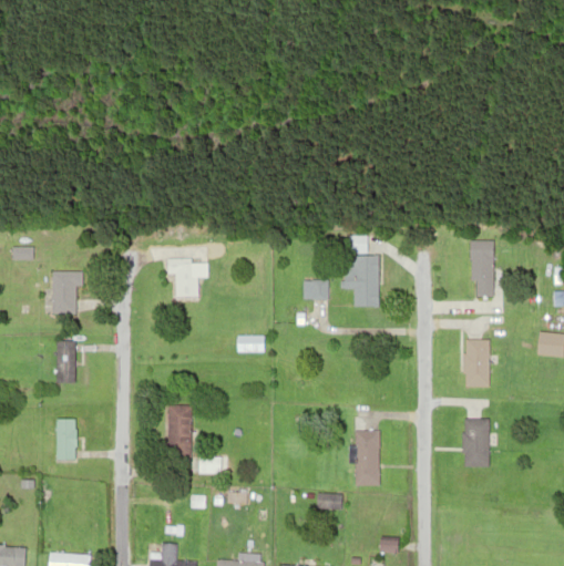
[(472,240),(495,240),(495,298),(472,298),(472,240)]
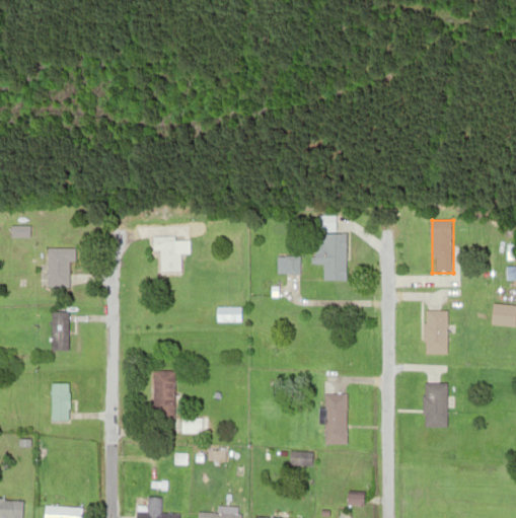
[(11,226),(29,226),(29,238),(11,238),(11,226)]
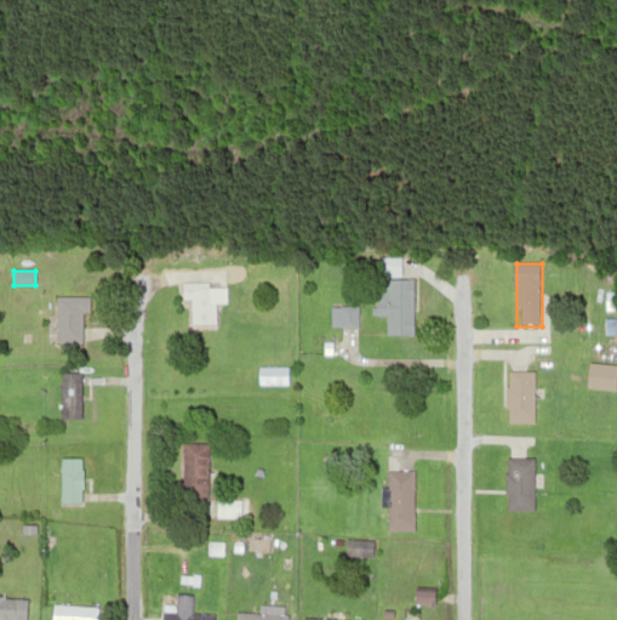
[(387,282),(416,282),(416,334),(387,334),(387,282)]
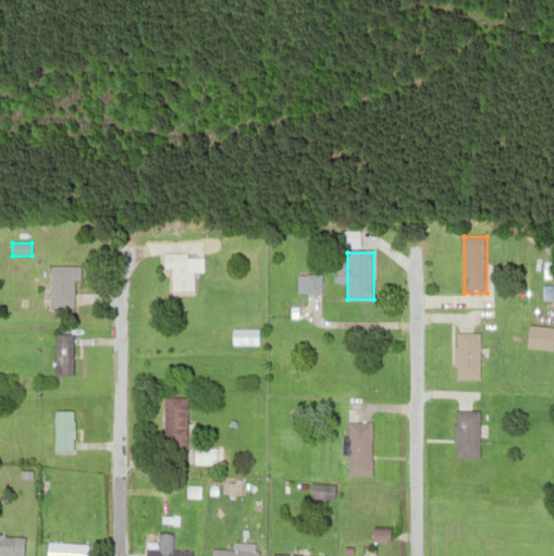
[(176,259),(195,258),(197,289),(179,291),(176,259)]
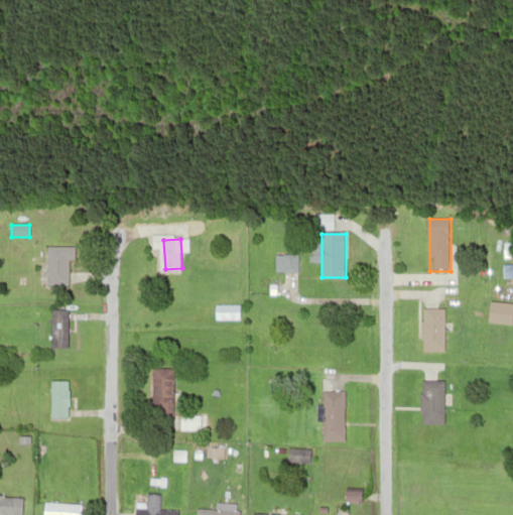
[(48,247),(70,248),(68,285),(46,284),(48,247)]
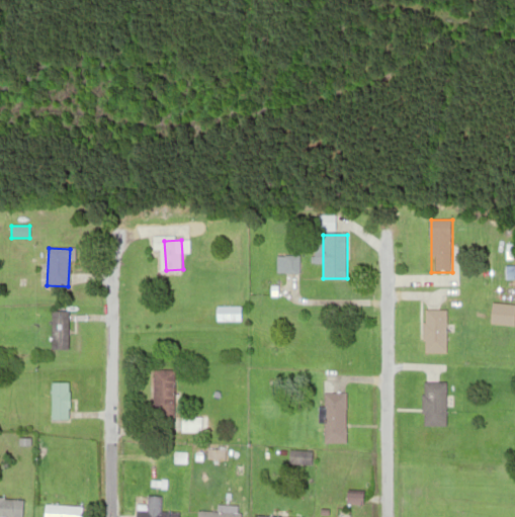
[(287,254),(301,255),(301,273),(286,272),(287,254)]
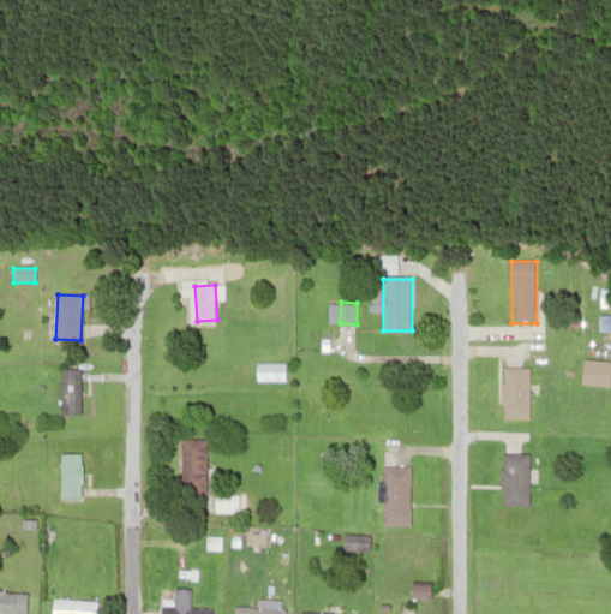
[(586,361),(610,363),(610,386),(585,383),(586,361)]
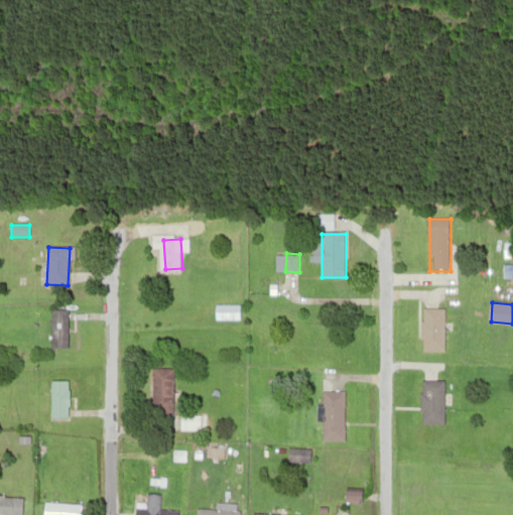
[(216,305),(240,305),(240,320),(217,320),(216,305)]
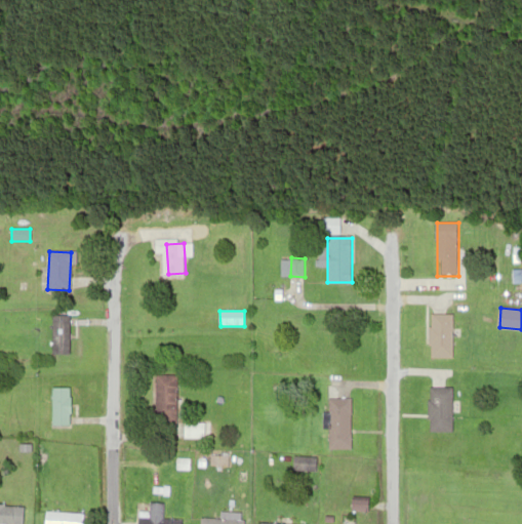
[(52,316),(70,316),(70,353),(52,353),(52,316)]
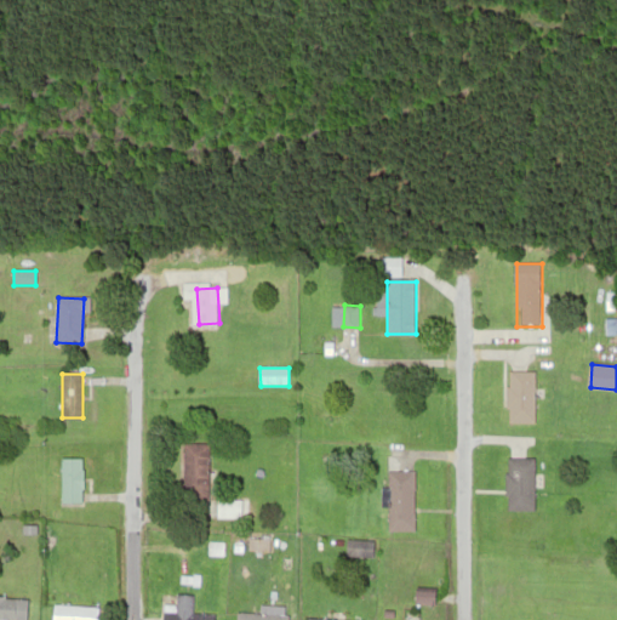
[(510,374),(536,374),(536,421),(510,421),(510,374)]
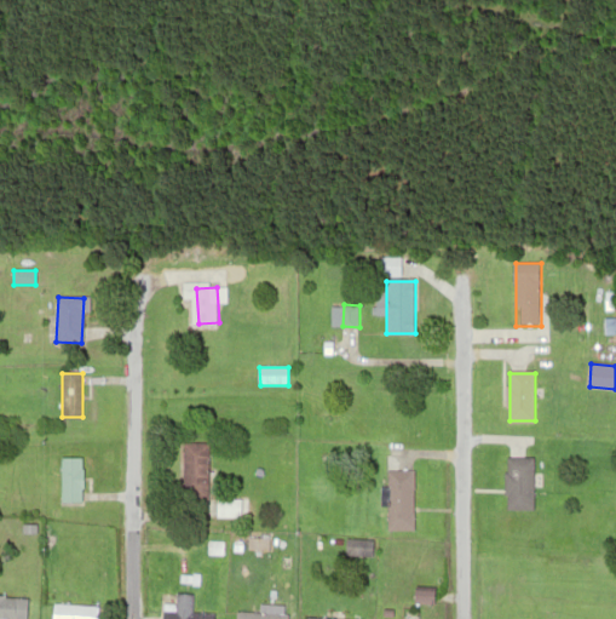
[(186,445),(208,445),(207,496),(185,496),(186,445)]
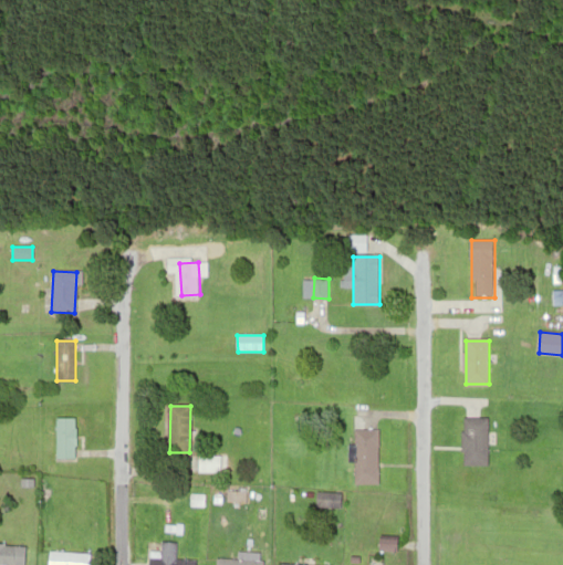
[(257,407),(267,407),(268,421),(258,422),(257,407)]
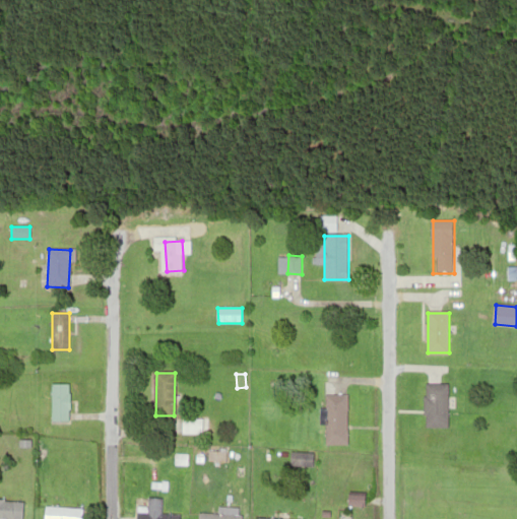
[(52,386),(68,386),(68,424),(52,424),(52,386)]
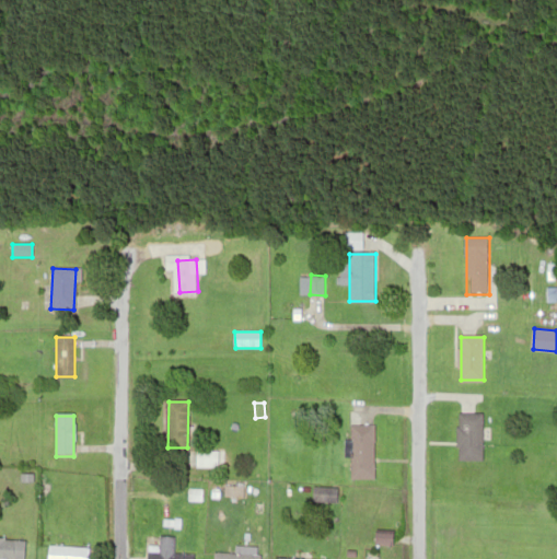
[(461,416),(483,417),(482,459),(460,458),(461,416)]
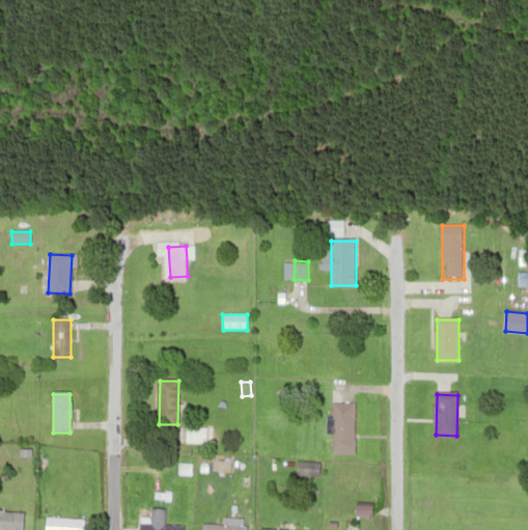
[(334,405),(357,406),(356,455),(333,455),(334,405)]
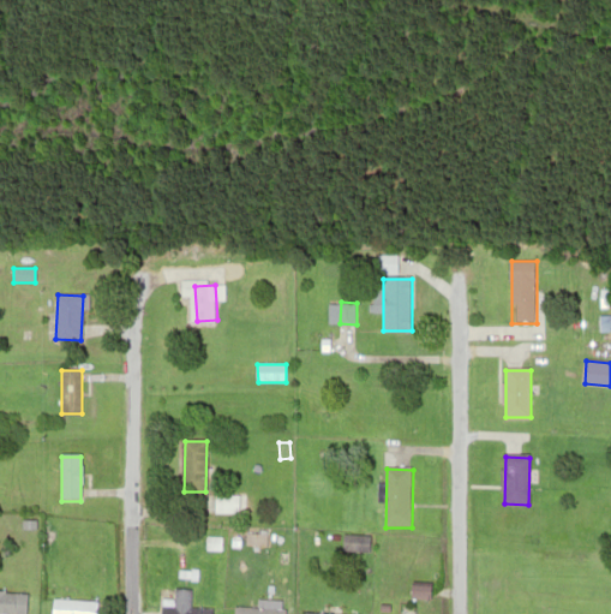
[(219,496),(241,496),(241,516),(219,516),(219,496)]
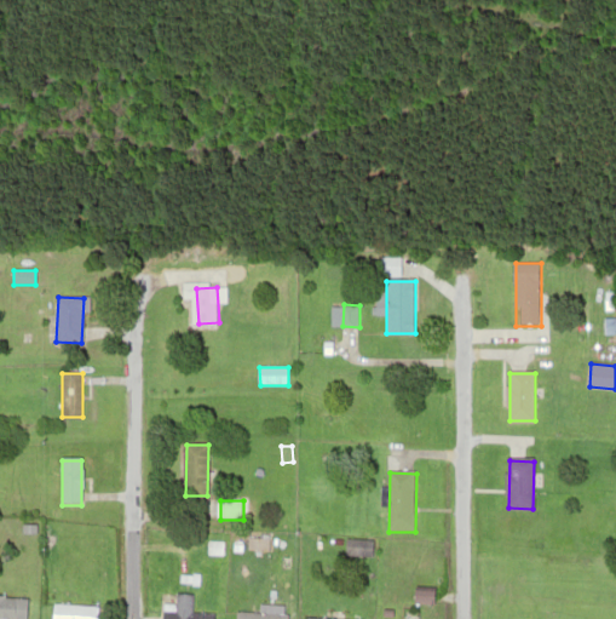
[(347,540),(374,540),(374,554),(347,554),(347,540)]
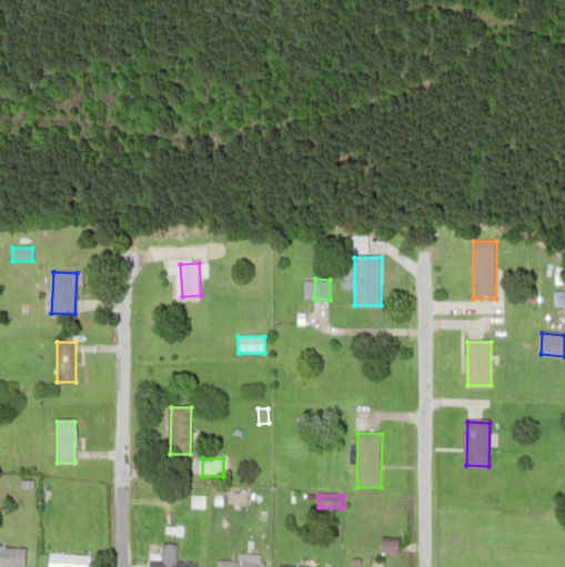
[(192,496),(207,496),(205,509),(192,508),(192,496)]
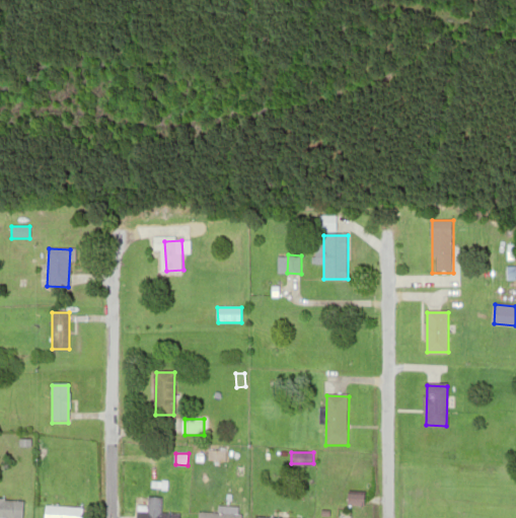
[(348,492),(366,493),(365,506),(348,505),(348,492)]
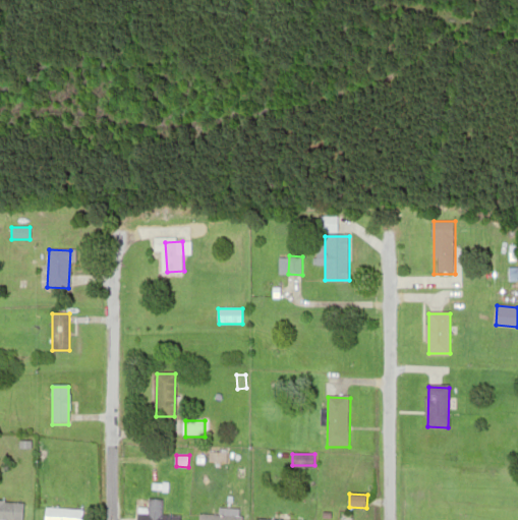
[(181,519),(181,517),(163,516),(163,500),(150,500),(149,515),(138,515),(137,519),(181,519)]
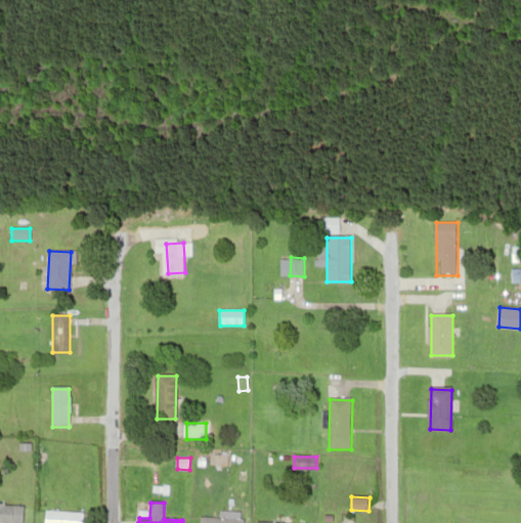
[(0,504),(25,506),(25,522),(12,522),(0,521),(0,504)]
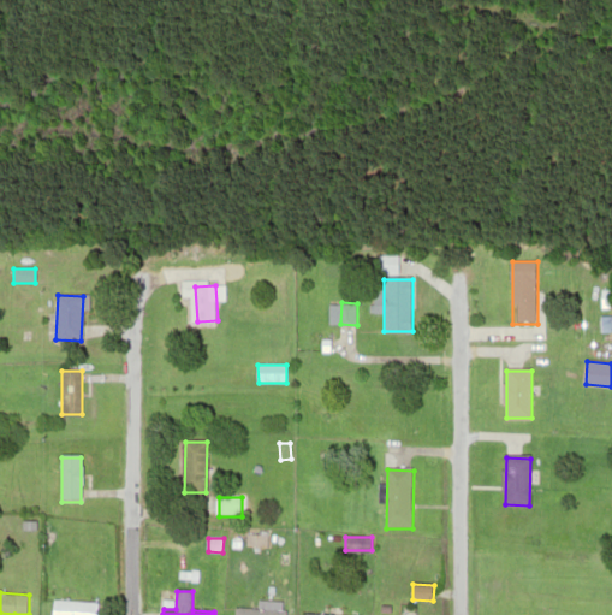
[(54,614),(55,598),(97,602),(96,614),(54,614)]
